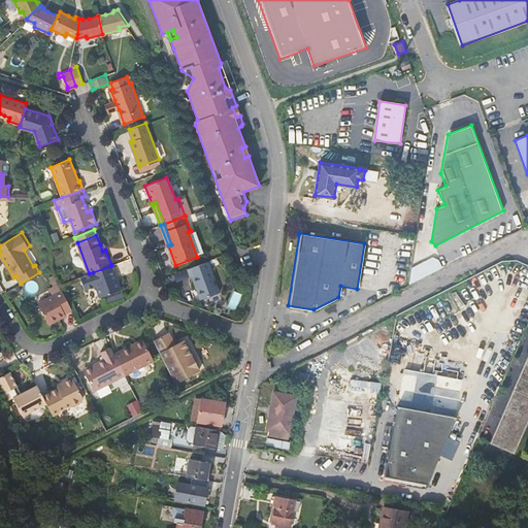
[(414,282),(442,268),(436,255),(407,268),(414,282)]
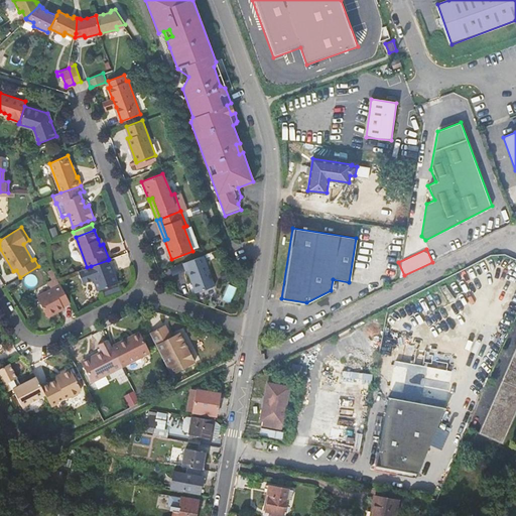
[(214,284),(203,255),(182,262),(184,269),(187,269),(196,291),(214,284)]
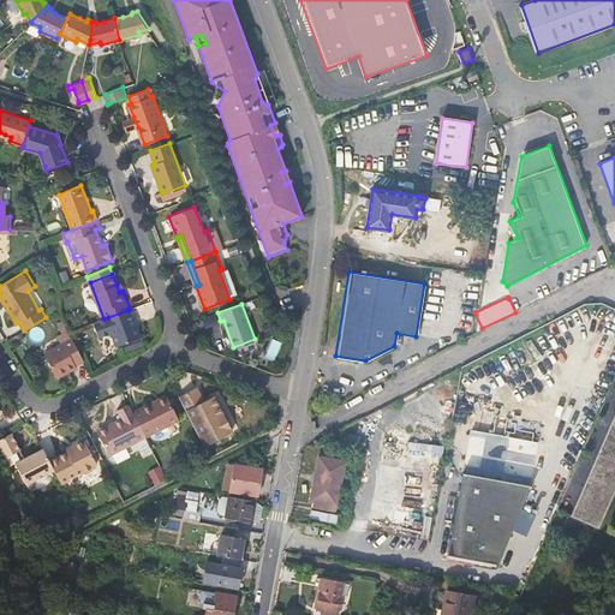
[(129,310),(108,317),(103,318),(94,323),(99,338),(112,333),(117,345),(141,335),(133,316),(131,317),(129,310)]
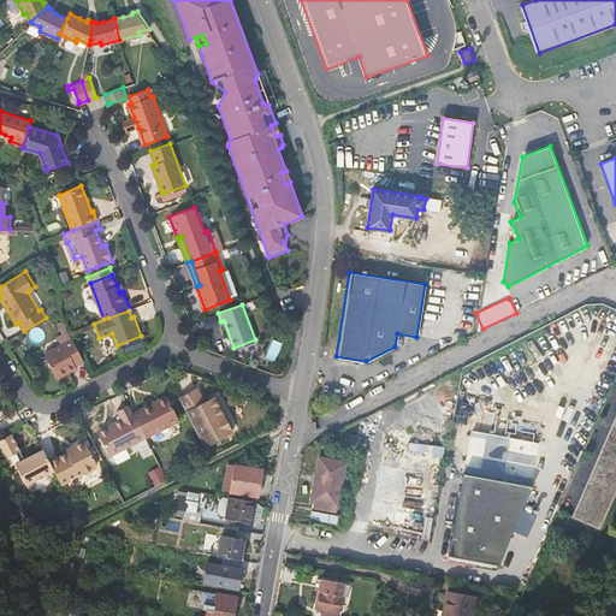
[(58,347),(73,339),(70,332),(66,327),(52,335),(58,347)]
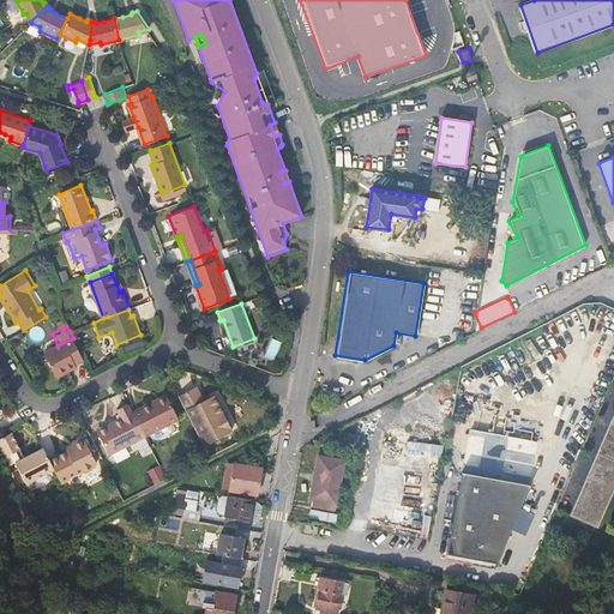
[(68,367),(76,363),(84,360),(73,338),(58,345),(46,353),(58,377),(70,371),(68,367)]
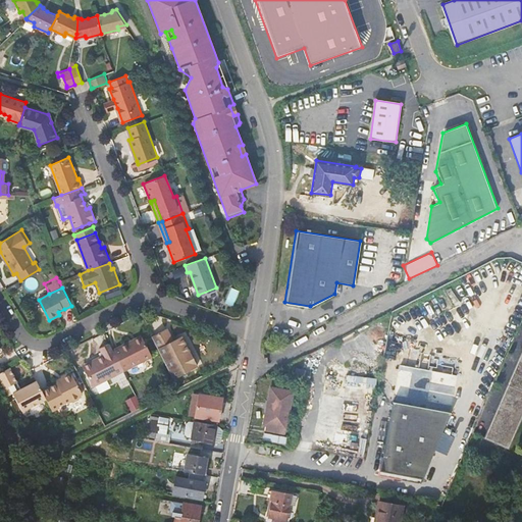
[(437,313),(455,305),(452,297),(433,305),(437,313)]
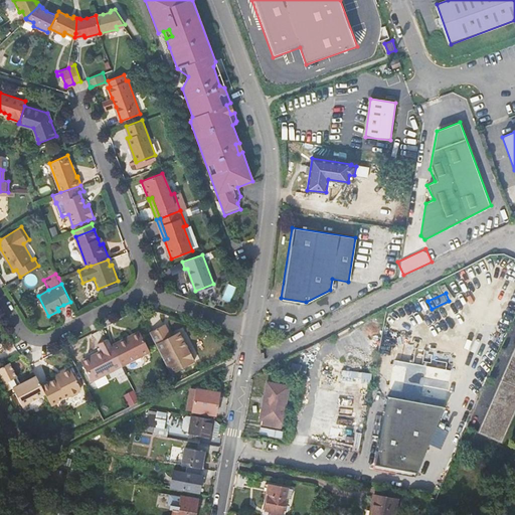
[(146,308),(140,311),(145,322),(152,319),(146,308)]
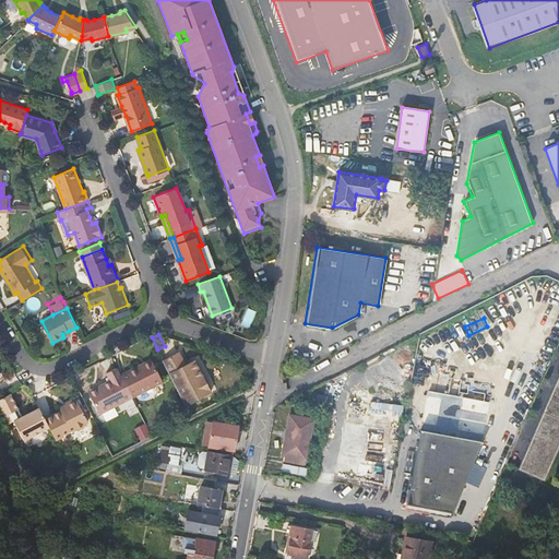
[(179,352),(163,360),(186,405),(212,391),(194,359),(186,365),(179,352)]
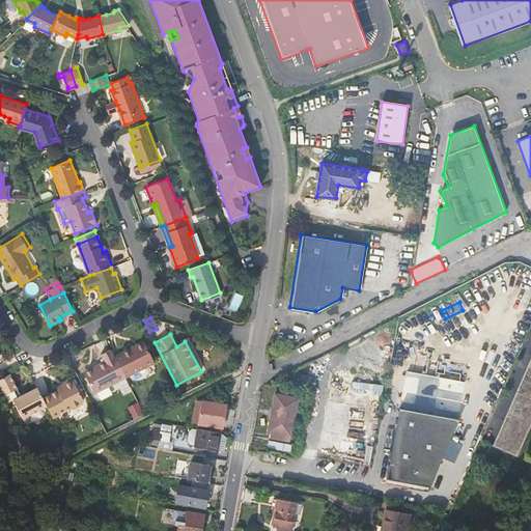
[(140,347),(138,344),(115,356),(127,376),(157,360),(148,343),(140,347)]
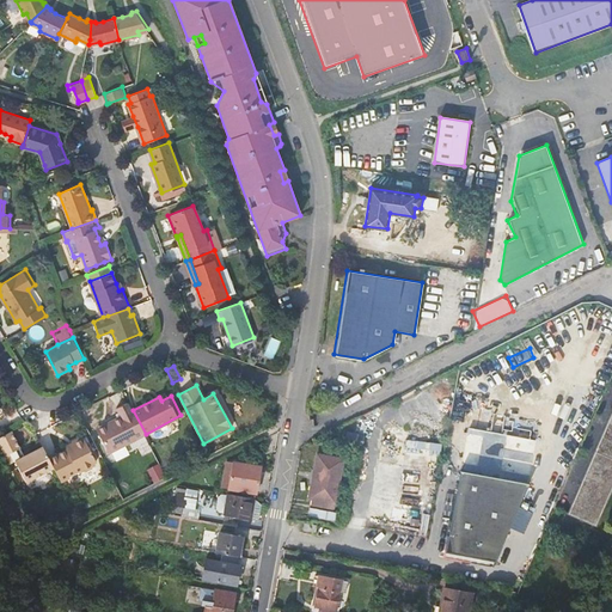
[(109,428),(99,434),(110,454),(146,434),(133,410),(128,402),(116,408),(121,417),(106,424),(109,428)]
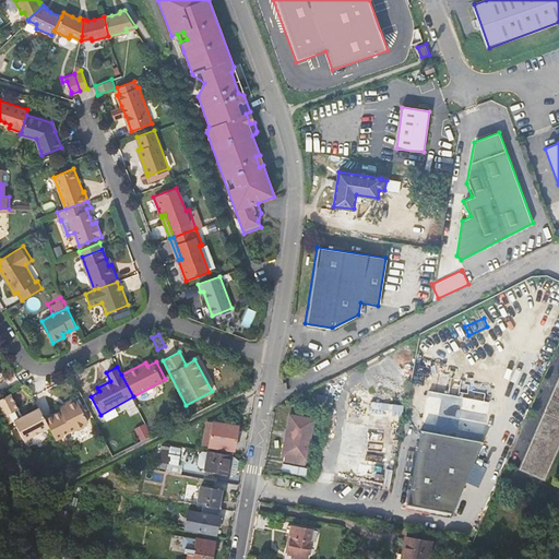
[(558,375),(540,418),(550,423),(548,429),(558,433),(558,375)]
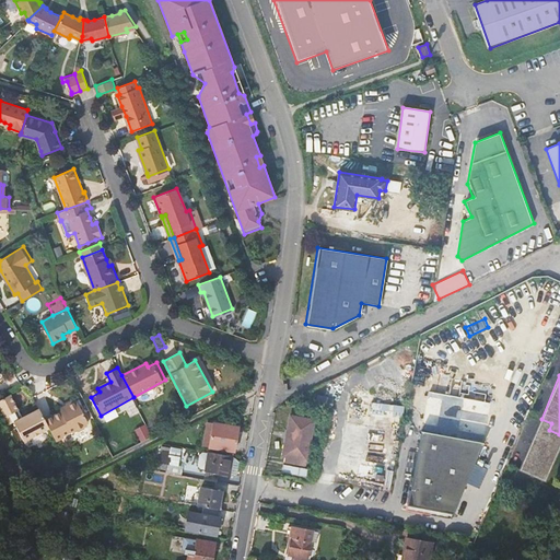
[(23,417),(11,394),(0,399),(0,407),(8,423),(13,420),(24,440),(50,427),(45,418),(39,408),(23,417)]
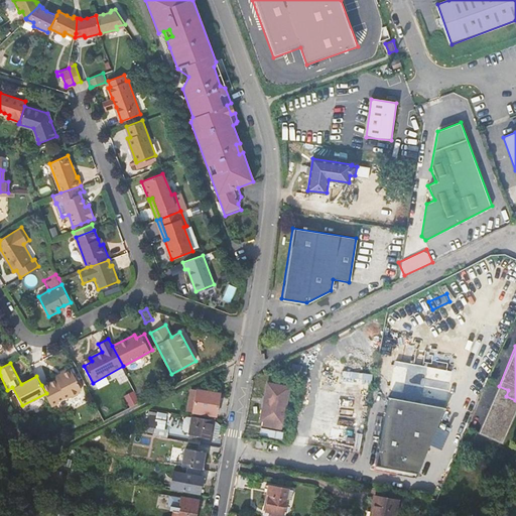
[(49,381),(41,385),(46,393),(52,405),(60,401),(59,400),(69,395),(73,397),(79,394),(80,389),(82,388),(71,368),(62,372),(63,374),(55,377),(57,379),(50,383),(49,381)]
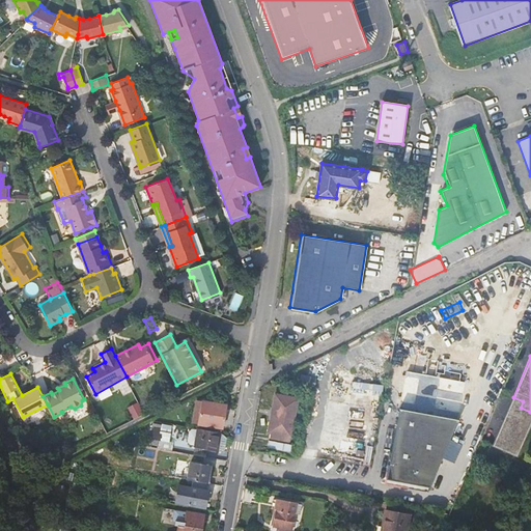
[(513,397),(501,392),(500,396),(499,397),(510,402),(521,408),(523,401),(513,397)]
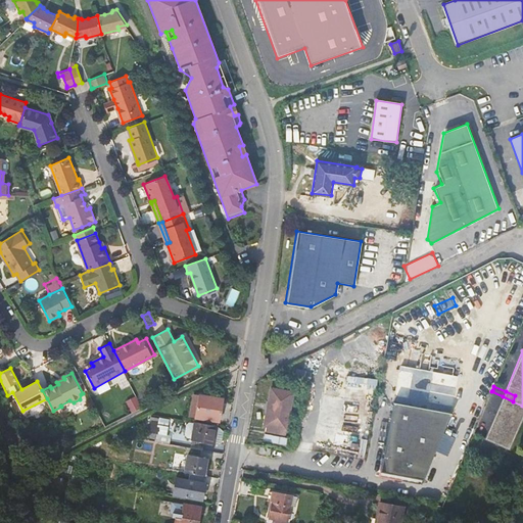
[(272,387),(272,389),(271,388),(264,426),(286,430),(293,392),(278,390),(278,388),(272,387)]
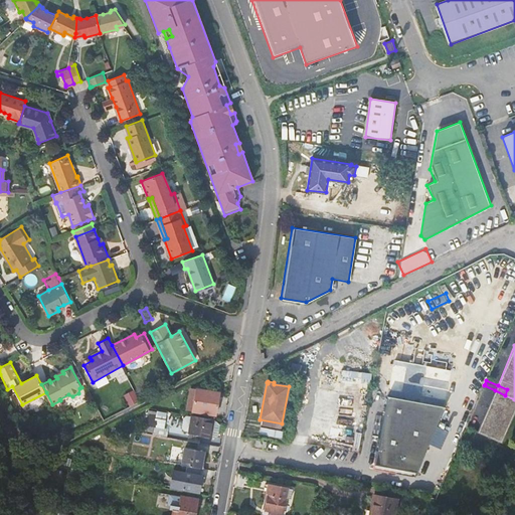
[(192,411),(214,415),(218,393),(196,388),(195,390),(189,388),(185,408),(192,409),(192,411)]
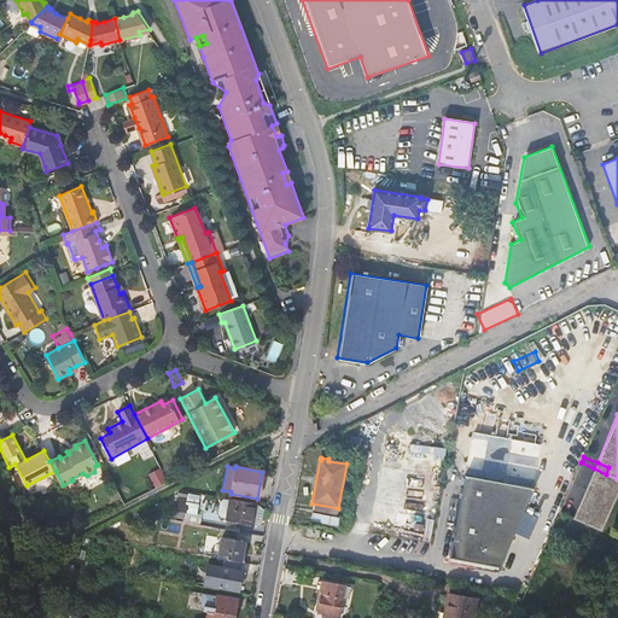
[(594,468),(575,517),(601,528),(617,487),(617,479),(606,474),(594,468)]
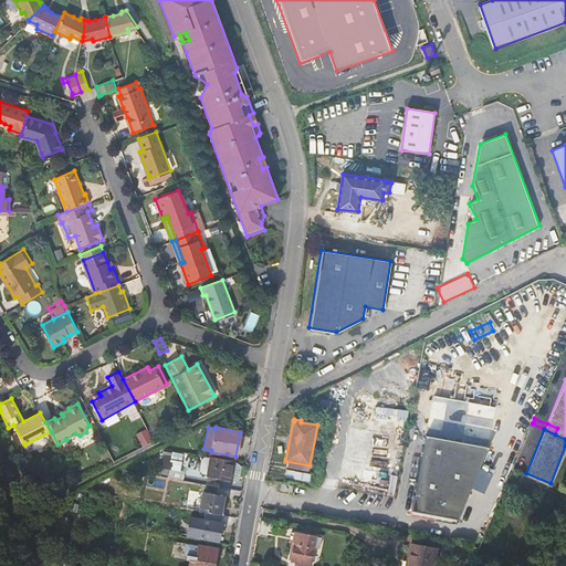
[(457,517),(488,446),(423,435),(410,510),(457,517)]
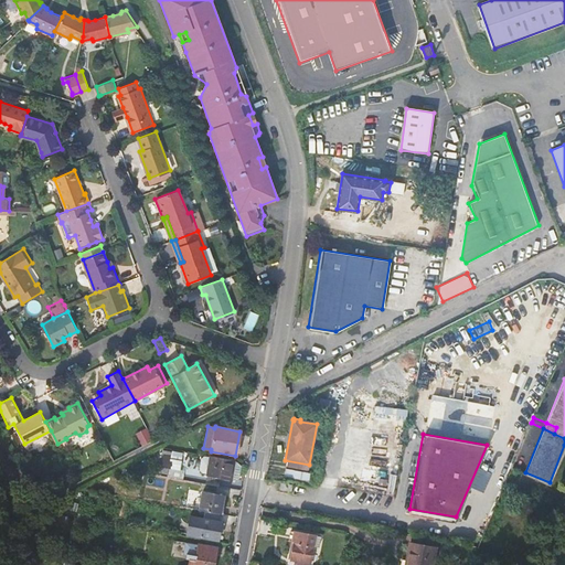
[(225,459),(210,456),(210,457),(203,456),(200,471),(206,473),(206,476),(231,480),(234,460),(225,459)]
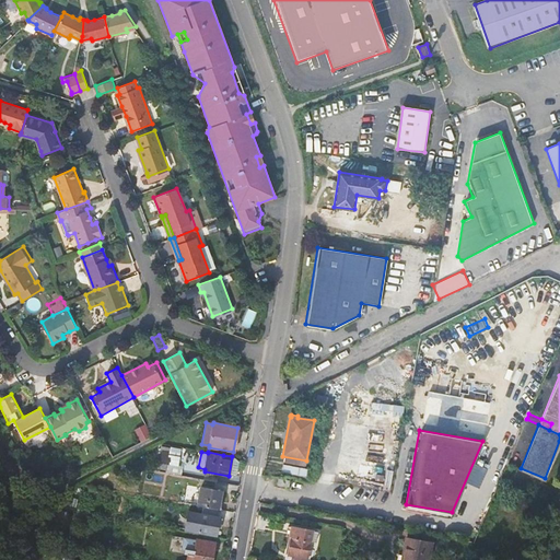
[(162,455),(162,459),(160,469),(166,469),(167,464),(178,466),(179,457),(170,456),(162,455)]
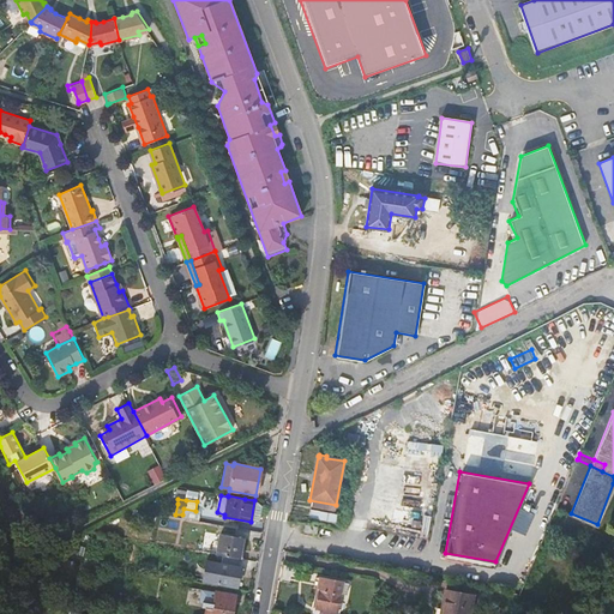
[(335,524),(337,513),(311,510),(308,519),(335,524)]
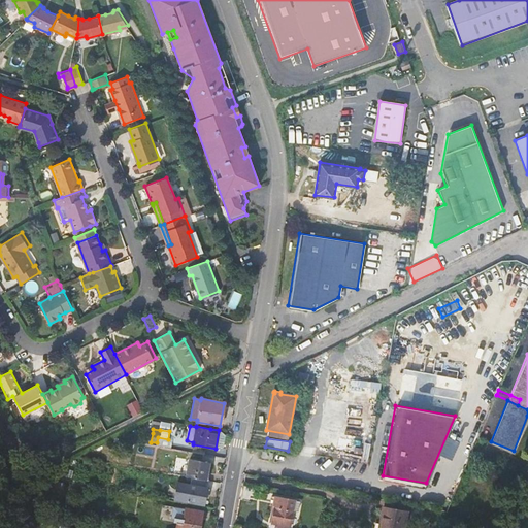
[(188,460),(185,476),(191,477),(205,481),(207,481),(210,464),(188,460)]
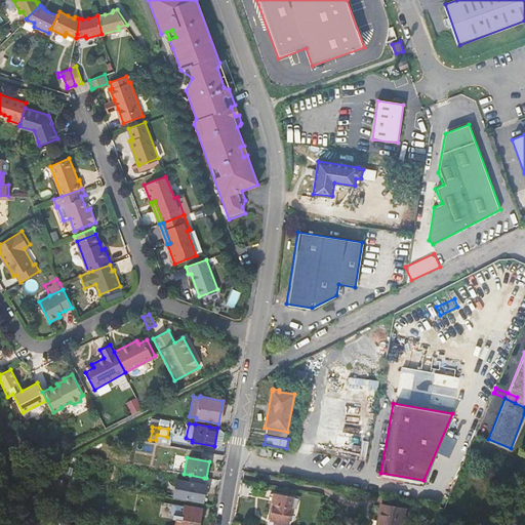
[(203,485),(204,478),(190,475),(184,474),(179,473),(174,498),(186,499),(186,498),(201,501),(205,485),(203,485)]
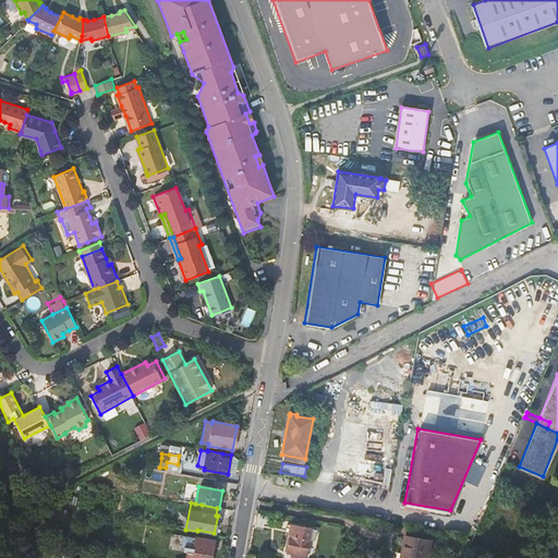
[(315,530),(291,525),(286,553),(294,555),(294,557),(298,557),(304,557),(308,537),(313,538),(315,530)]
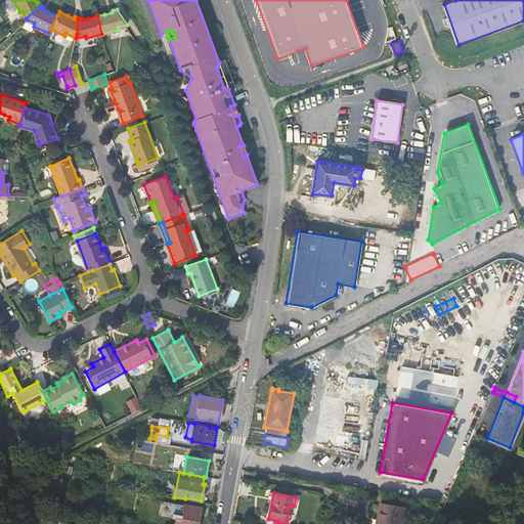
[(197,523),(200,508),(171,503),(169,513),(176,514),(173,523),(197,523)]
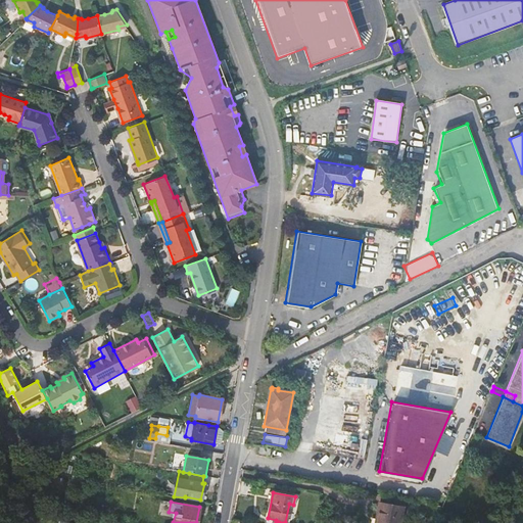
[(398,522),(402,508),(377,503),(373,522),(398,522)]
